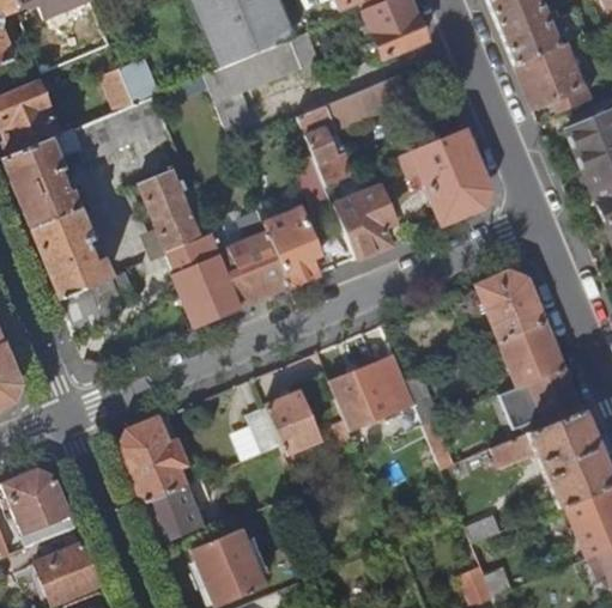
[(0,60),(4,59),(1,50),(14,44),(6,23),(8,16),(14,13),(8,0),(0,0),(0,60)]
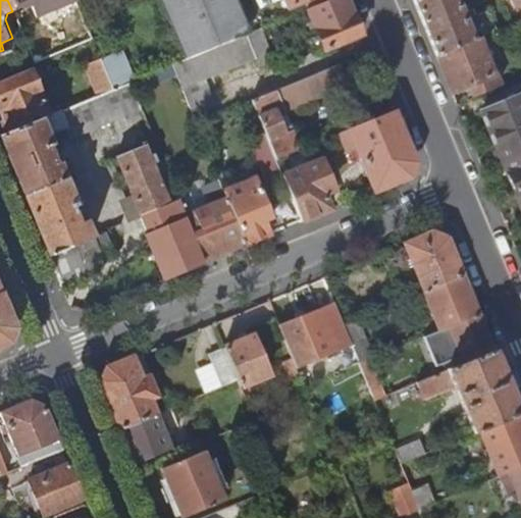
[(159,0),(185,58),(250,31),(237,0),(159,0)]
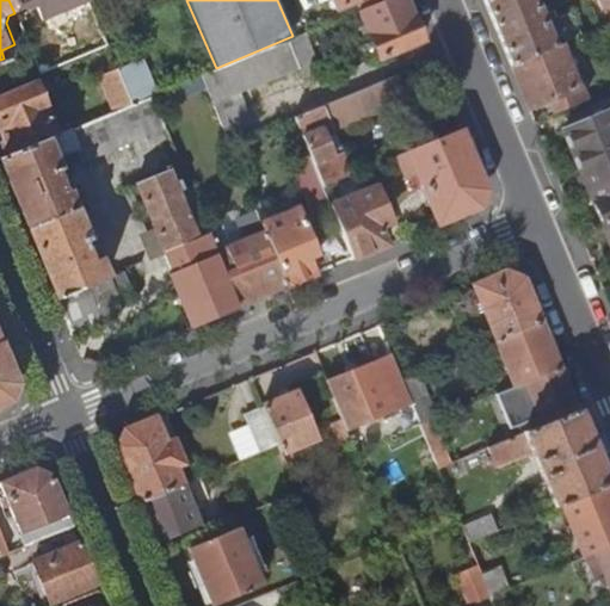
[(355,0),(350,2),(352,11),(357,8),(377,0),(355,0)]
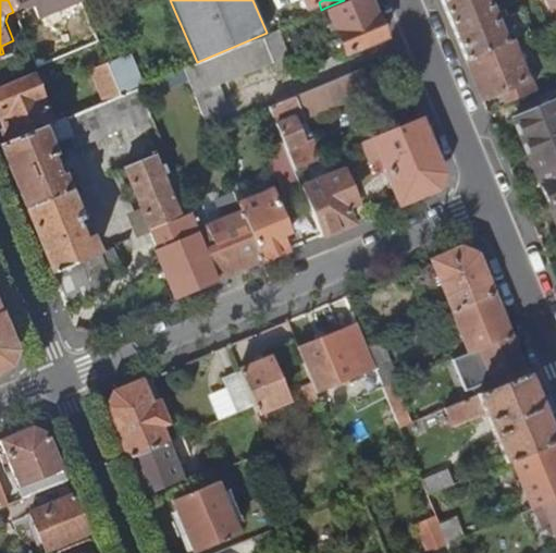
[(325,8),(344,51),(384,35),(370,0),(344,0),(325,8)]
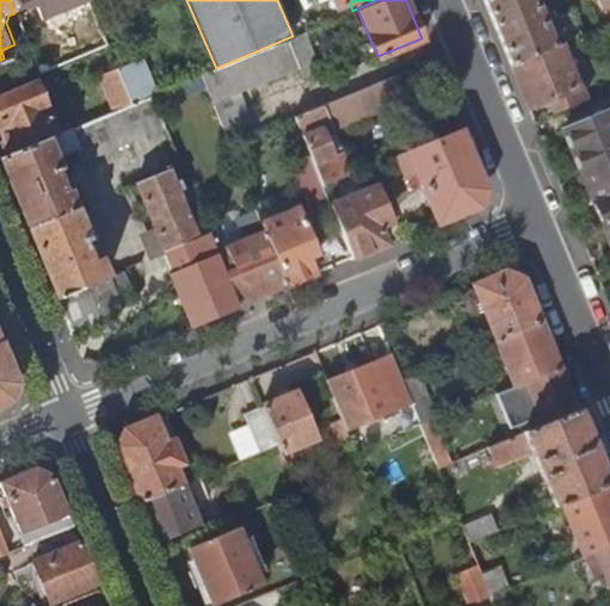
[(486,0),(512,65),(556,47),(546,20),(553,17),(550,11),(543,13),(537,0),(486,0)]
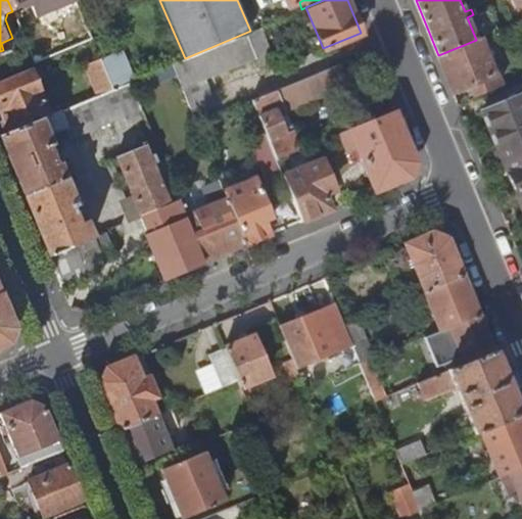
[(177,76),(196,123),(221,112),(206,77),(271,51),(261,27),(250,31),(185,58),(172,63),(177,76)]
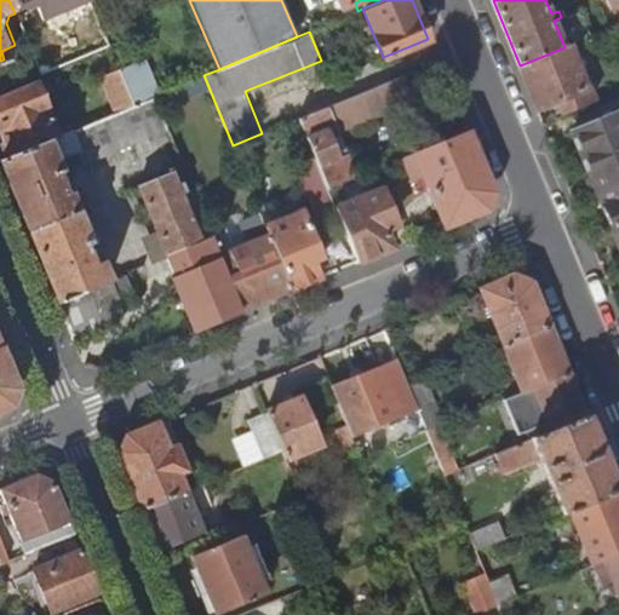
[(520,65),(538,109),(551,104),(556,116),(594,101),(571,45),(565,47),(520,65)]
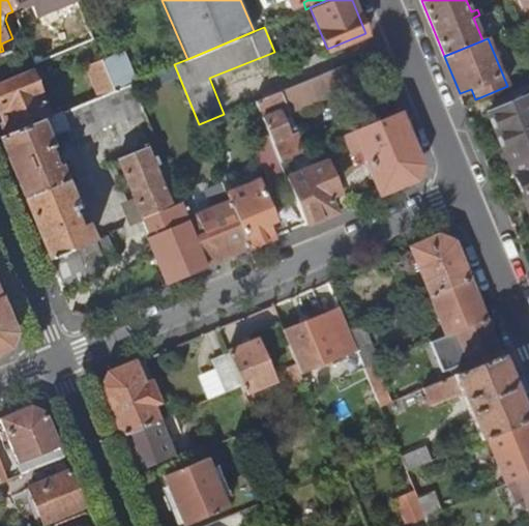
[(103,58),(111,78),(127,71),(119,51),(101,58),(103,58)]
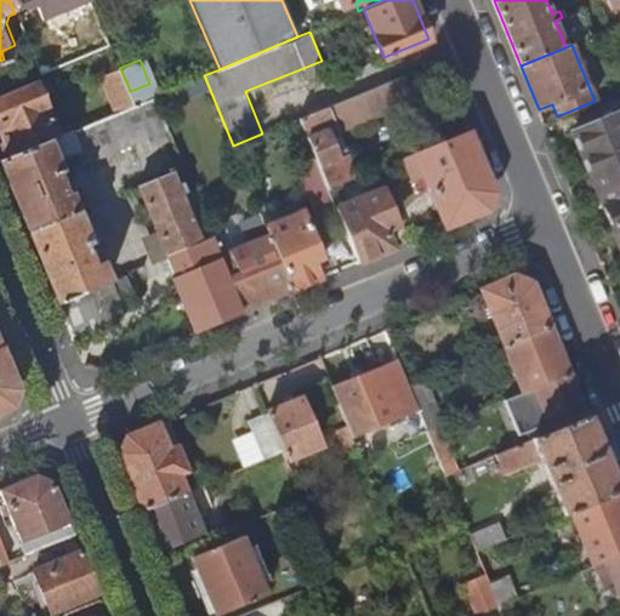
[(438,61),(299,119),(313,154),(316,159),(328,188),(358,176),(348,153),(339,157),(333,144),(331,143),(333,142),(417,108),(411,92),(445,78),(438,61)]
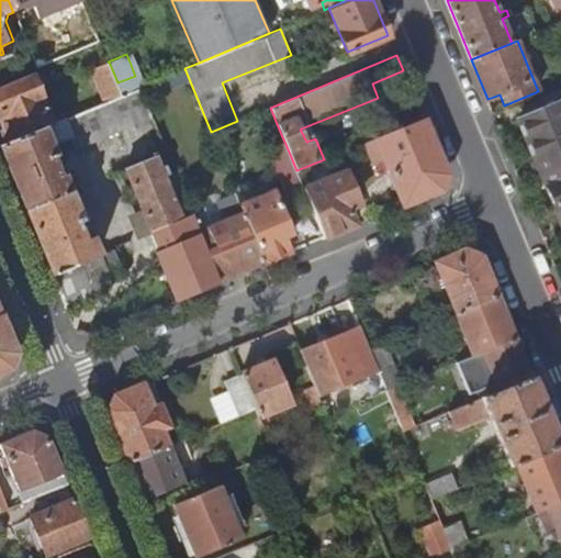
[(91,69),(100,91),(118,84),(118,82),(109,62),(91,69)]
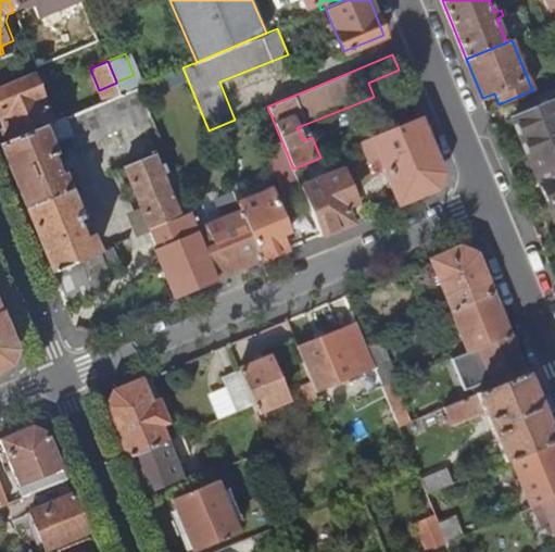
[(183,67),(138,86),(137,87),(142,99),(188,80),(183,67)]
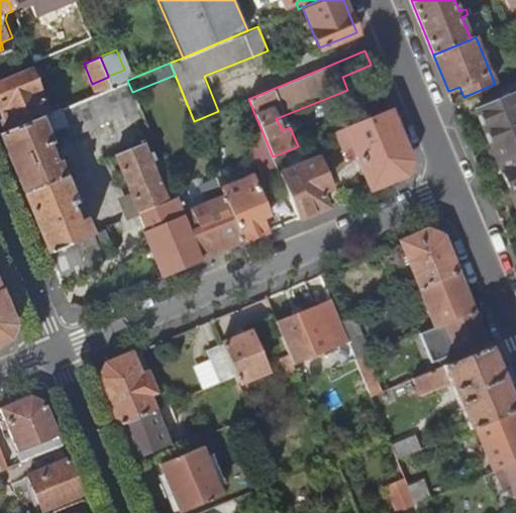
[(0,108),(9,129),(47,113),(29,69),(0,81),(0,108)]
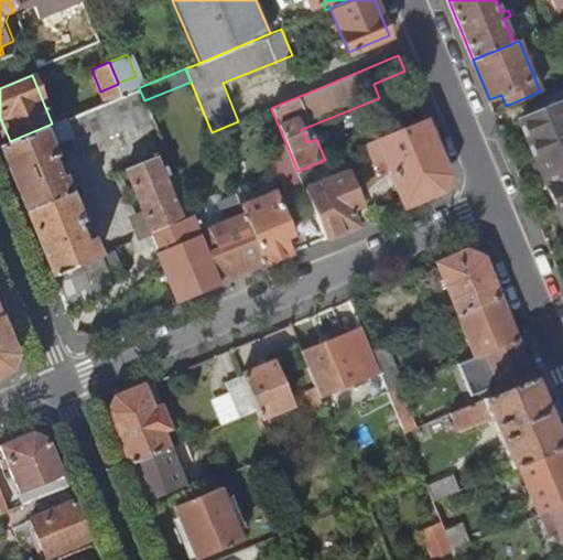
[(118,84),(122,94),(139,88),(140,87),(136,76),(118,83),(118,84)]
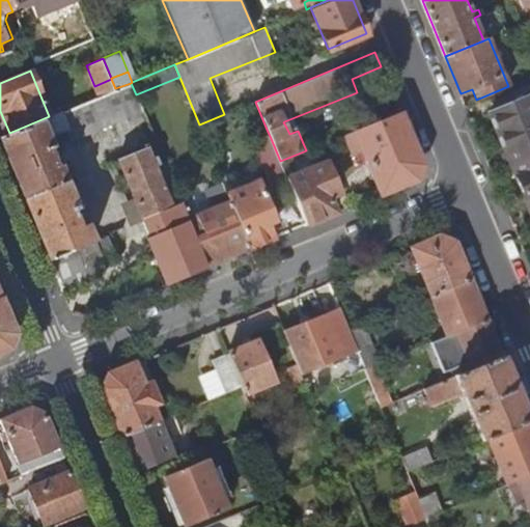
[(0,139),(24,197),(65,179),(58,164),(55,165),(48,147),(142,109),(136,94),(131,83),(115,88),(49,116),(9,133),(0,137),(0,139)]
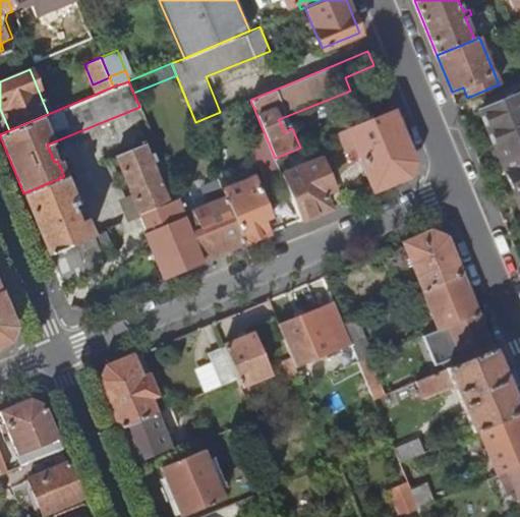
[(519,95),(480,111),(501,161),(519,152),(519,95)]
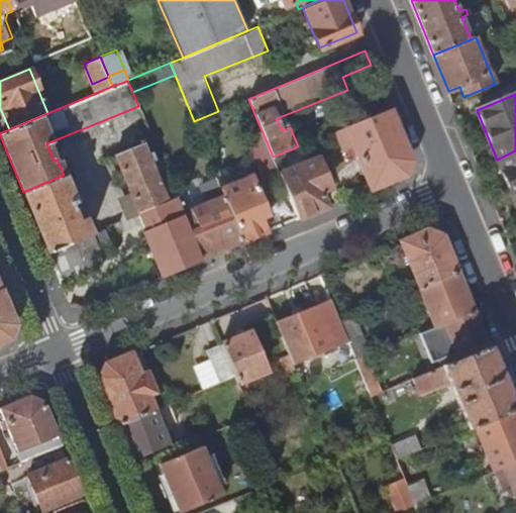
[(330,132),(337,148),(350,142),(370,188),(403,174),(410,160),(389,108),(330,132)]
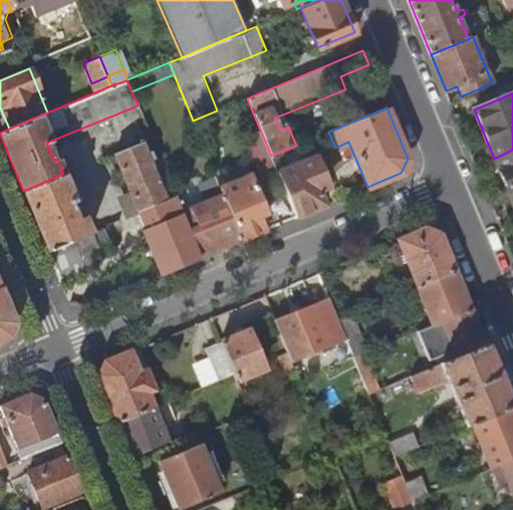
[(259,128),(246,133),(248,138),(261,132),(259,128)]
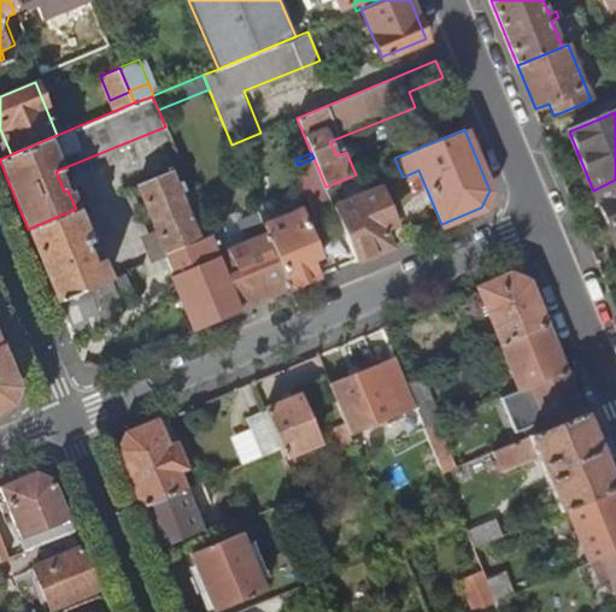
[(298,165),(312,204),(329,196),(326,187),(314,158),(298,165)]
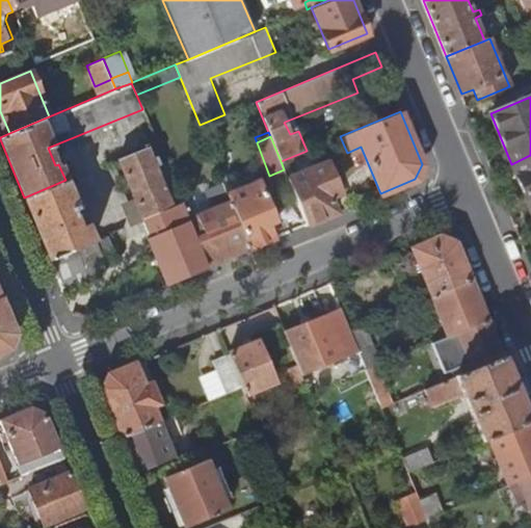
[(134,196),(143,217),(151,236),(149,237),(166,282),(207,265),(187,218),(181,202),(160,153),(150,157),(145,146),(117,158),(134,196)]
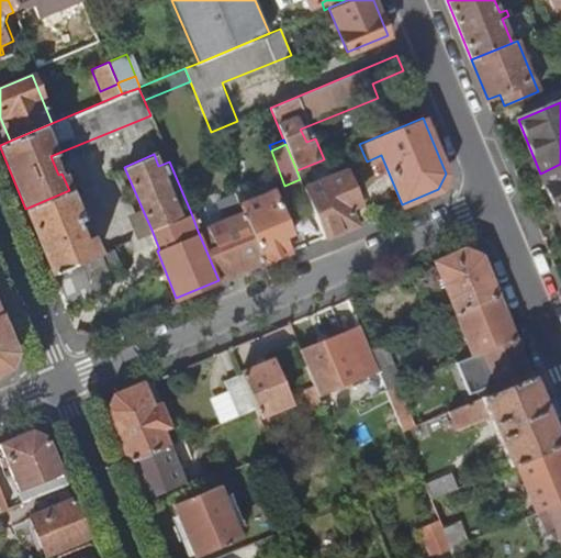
[(560,164),(540,174),(560,223),(560,164)]
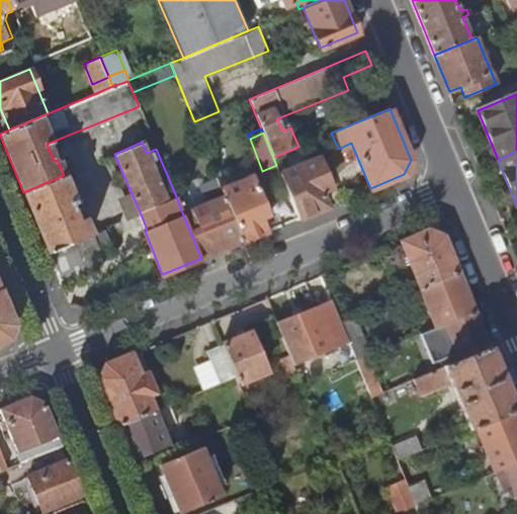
[(279,172),(298,218),(327,205),(321,190),(328,188),(330,184),(319,157),(279,172)]
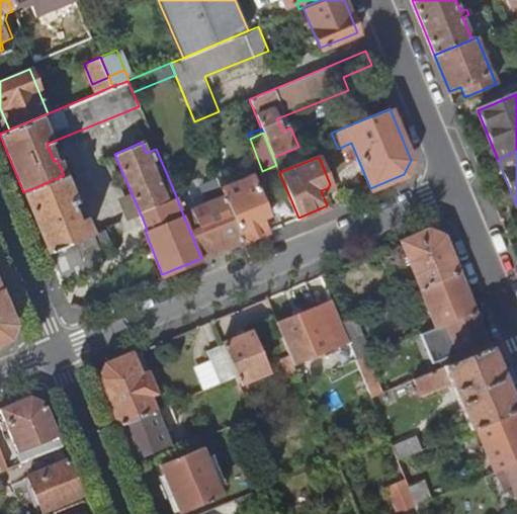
[(182,212),(201,258),(244,240),(222,186),(216,171),(196,178),(206,201),(182,212)]
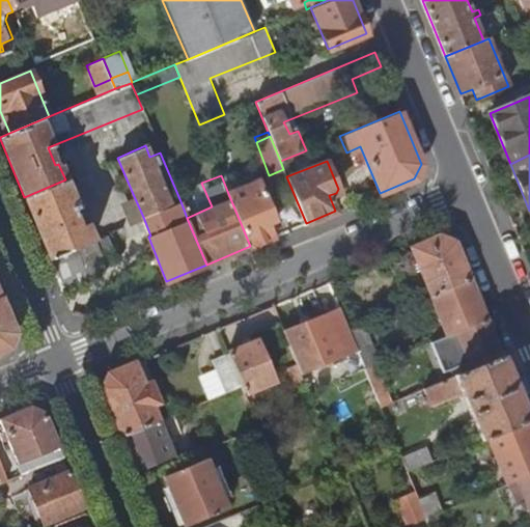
[(227,191),(250,246),(274,237),(263,213),(270,210),(257,178),(227,191)]
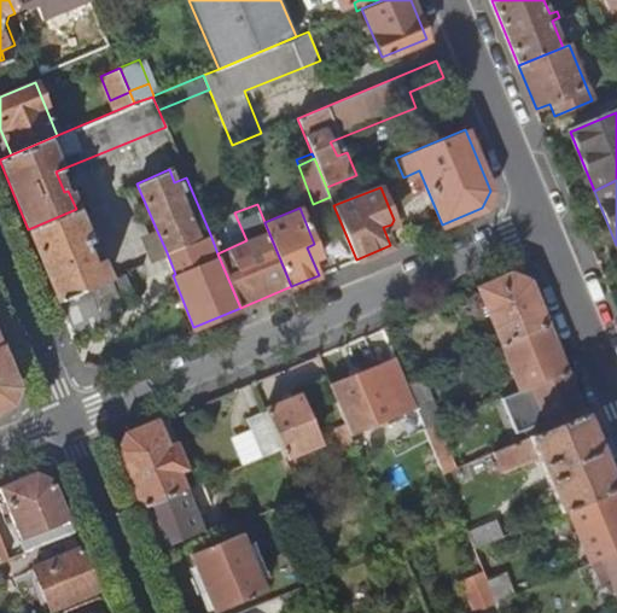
[(28,229),(73,337),(103,325),(99,316),(118,308),(106,281),(109,280),(108,278),(99,261),(92,263),(88,256),(82,241),(88,239),(76,209),(28,229)]
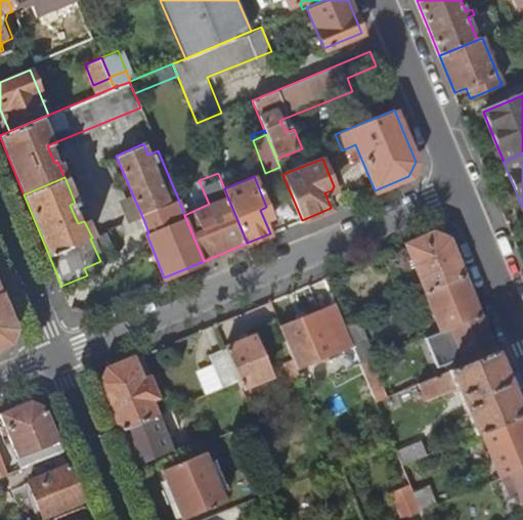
[(186,185),(178,199),(184,215),(209,204),(199,180),(186,185)]
